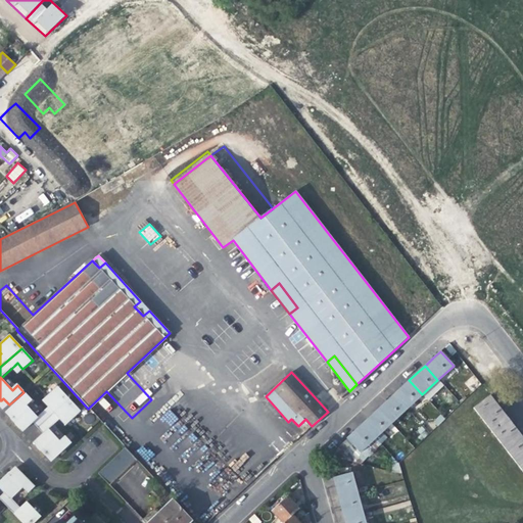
[(407,410),(422,394),(409,380),(402,386),(393,395),(407,410)]
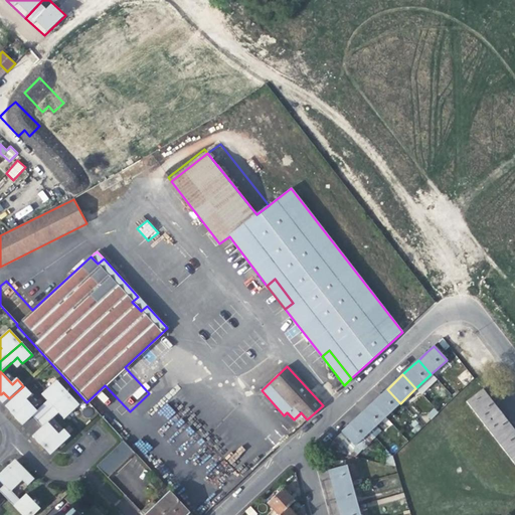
[(31,415),(36,421),(67,394),(56,382),(41,395),(44,397),(46,400),(35,410),(36,411),(31,415)]
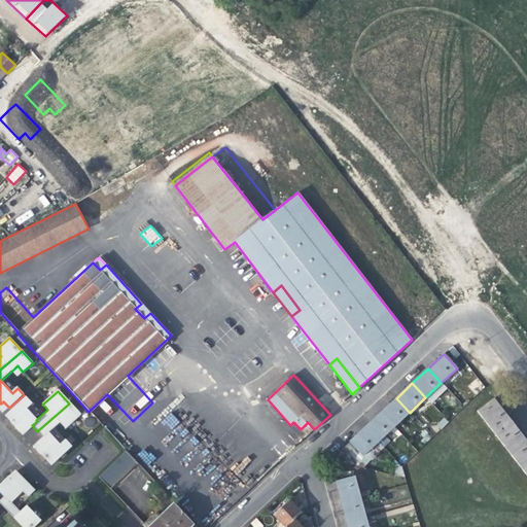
[(26,430),(32,425),(37,421),(36,420),(26,409),(31,403),(26,397),(11,411),(18,417),(14,419),(10,422),(22,434),(26,430)]
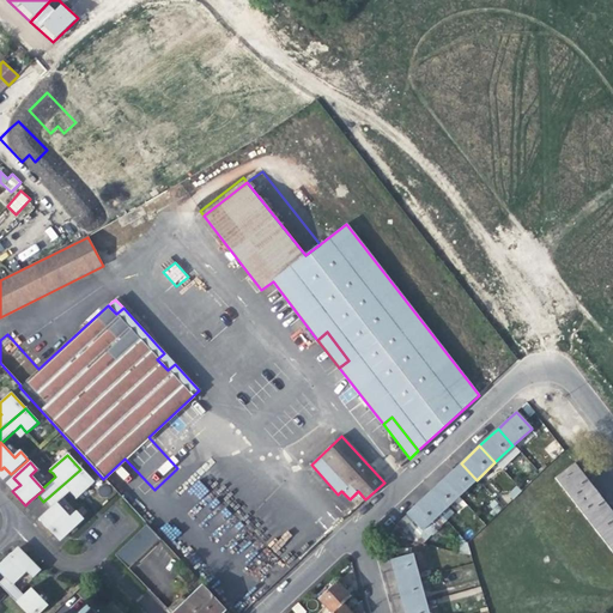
[(459,497),(477,480),(461,463),(453,471),(443,480),(459,497)]
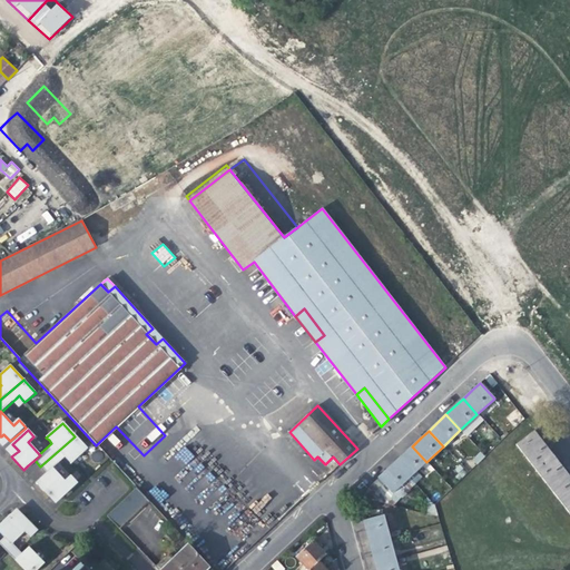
[(516,444),(552,492),(569,478),(550,452),(533,431),(516,444)]
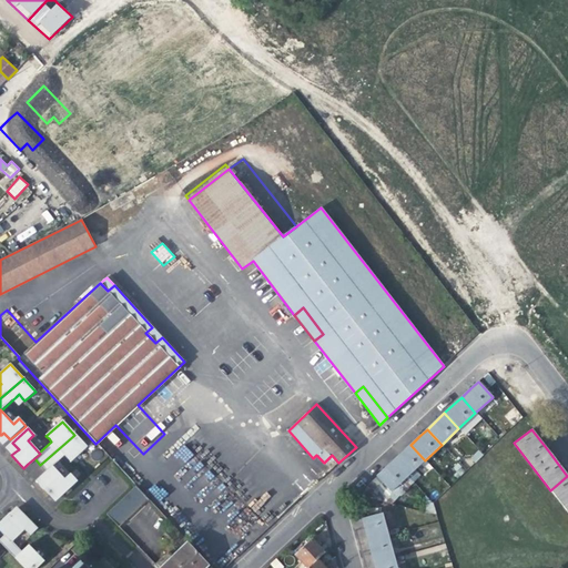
[(40,465),(46,472),(51,466),(52,467),(61,459),(64,456),(70,463),(74,459),(87,448),(74,435),(40,465)]
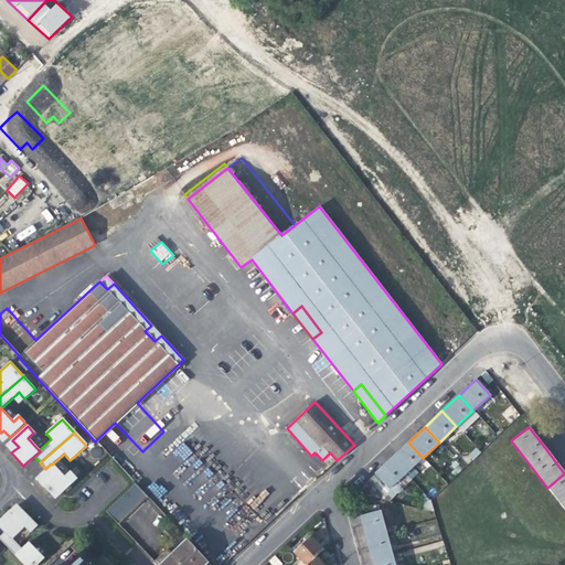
[(405,473),(423,458),(408,443),(402,449),(392,458),(405,473)]
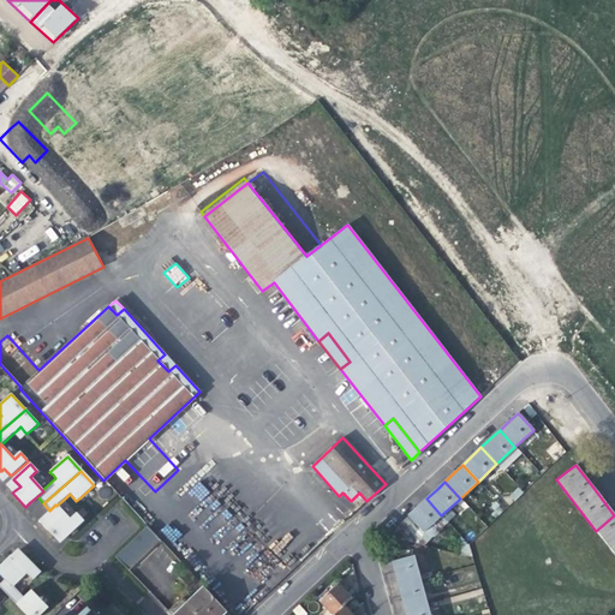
[(119,496),(132,511),(142,502),(129,488),(119,496)]
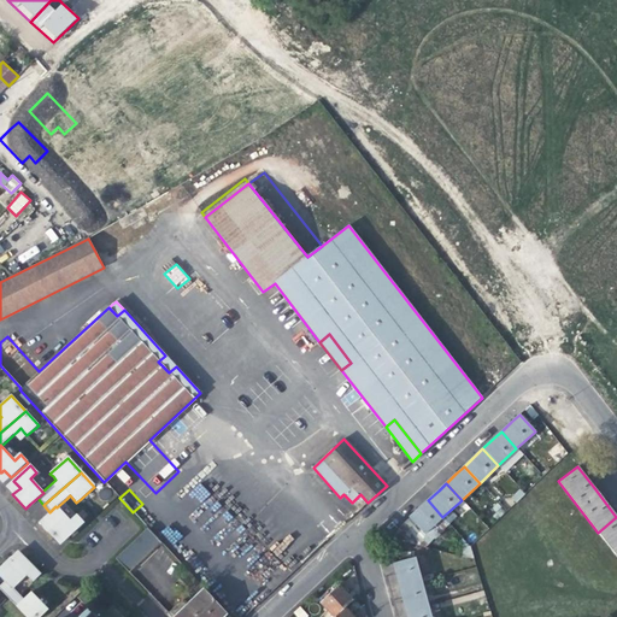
[(450,524),(442,517),(428,500),(418,509),(409,518),(430,541),(450,524)]
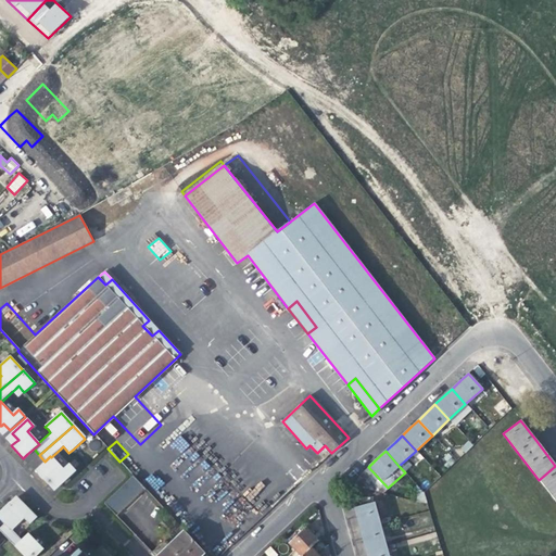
[(60,484),(74,471),(68,465),(63,470),(51,457),(50,456),(45,462),(39,467),(35,471),(47,484),(50,481),(53,479),(60,484)]
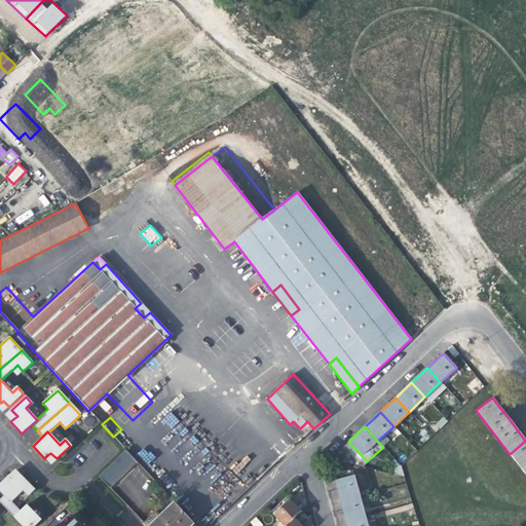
[(148,440),(139,443),(123,448),(125,450),(129,454),(150,447),(148,440)]
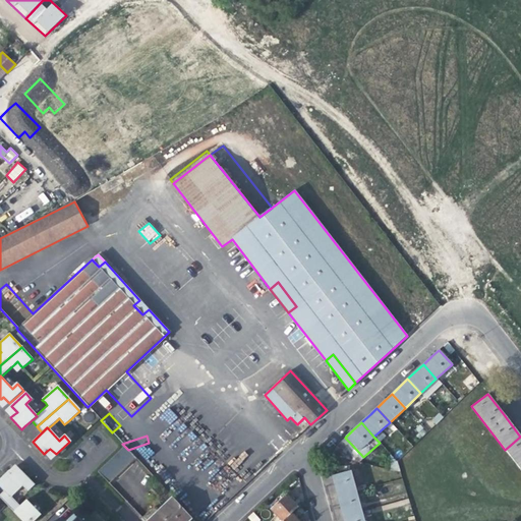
[(520,437),(505,450),(520,470),(520,437)]
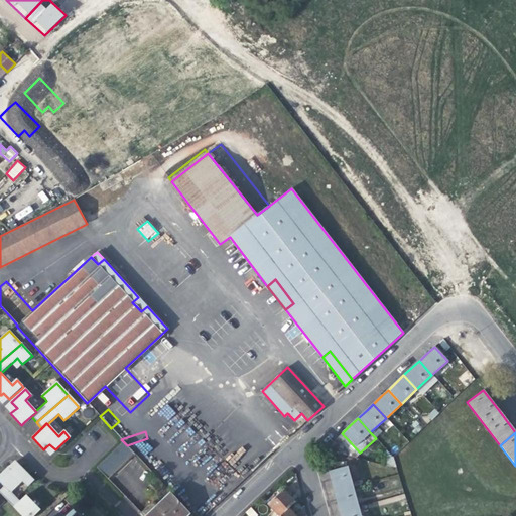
[(133,452),(123,441),(97,465),(108,476),(133,452)]
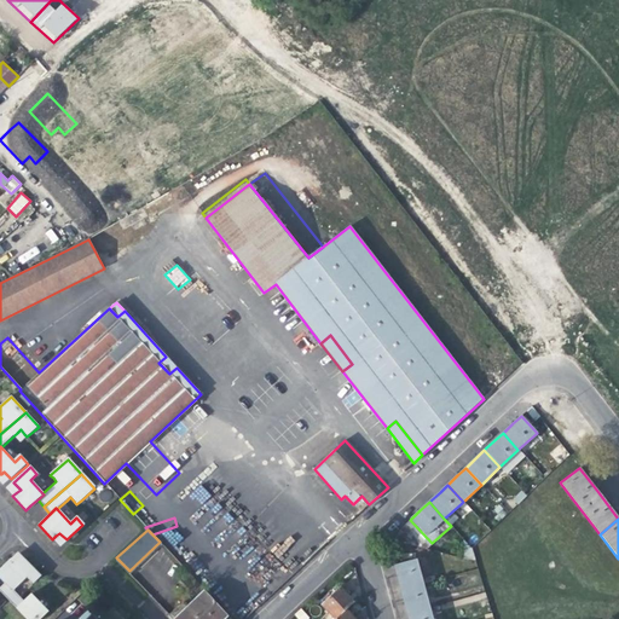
[(416,560),(394,566),(397,577),(401,590),(423,584),(416,560)]
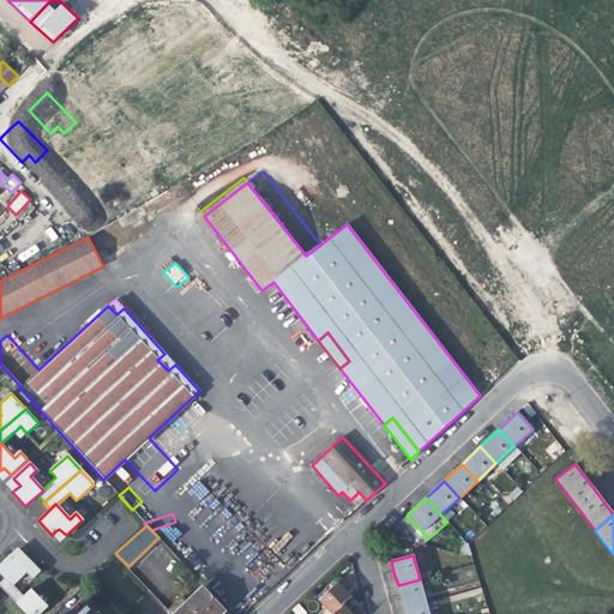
[(0,577),(4,582),(12,589),(26,575),(32,581),(40,573),(24,558),(22,561),(17,565),(10,558),(0,566),(0,577)]
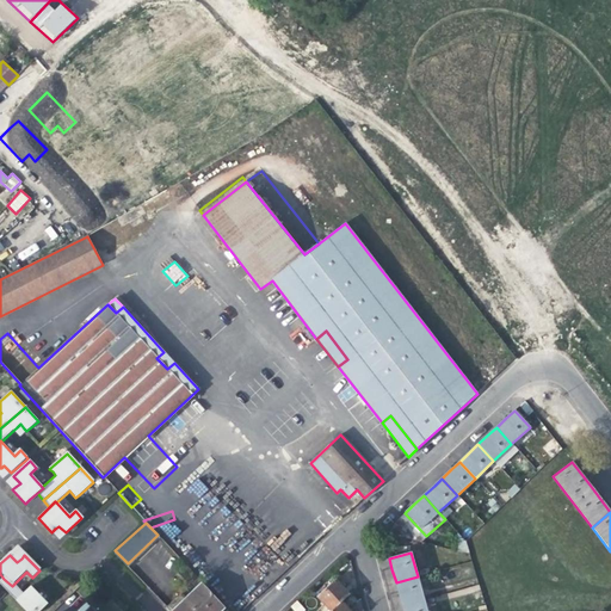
[(424,600),(418,576),(396,582),(399,594),(402,606),(424,600)]
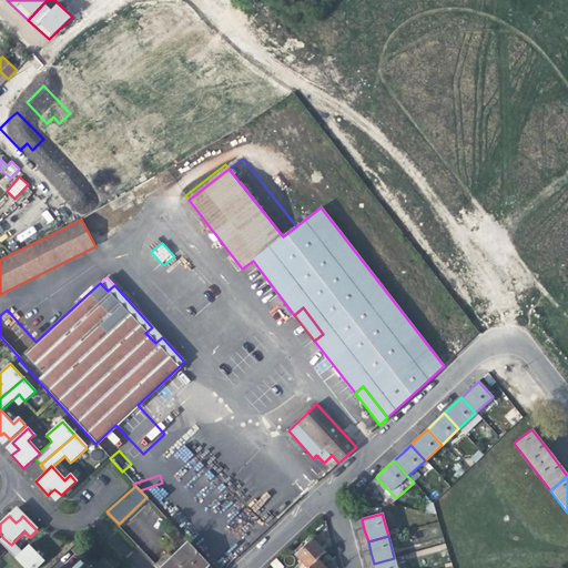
[(0,541),(0,546),(21,567),(38,567),(42,564),(27,548),(20,555),(11,545),(3,538),(1,540),(0,541)]
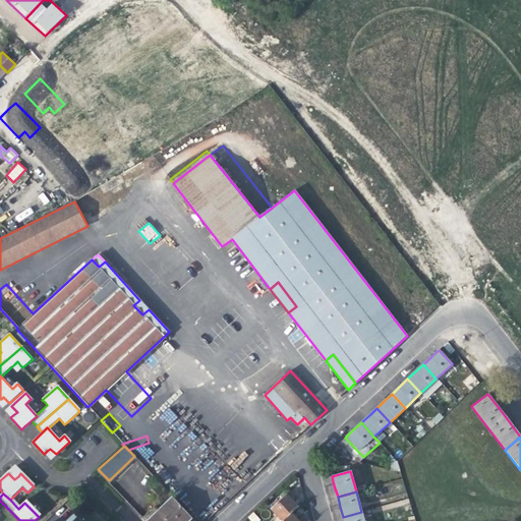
[(271,509),(281,520),(282,520),(290,514),(297,508),(291,502),(285,495),(271,509)]
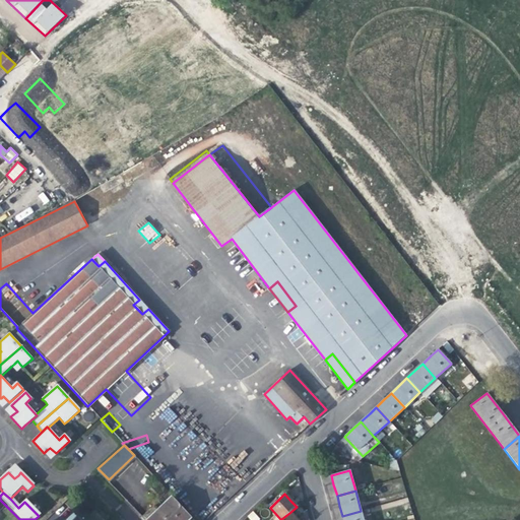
[(144,519),(187,519),(191,517),(172,496),(156,511),(152,507),(141,517),(144,519)]
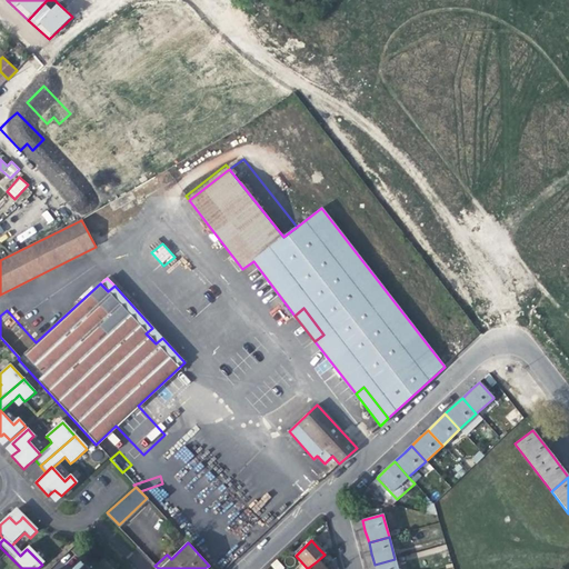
[(277,559),(271,565),(275,568),(282,568),(285,568),(277,559)]
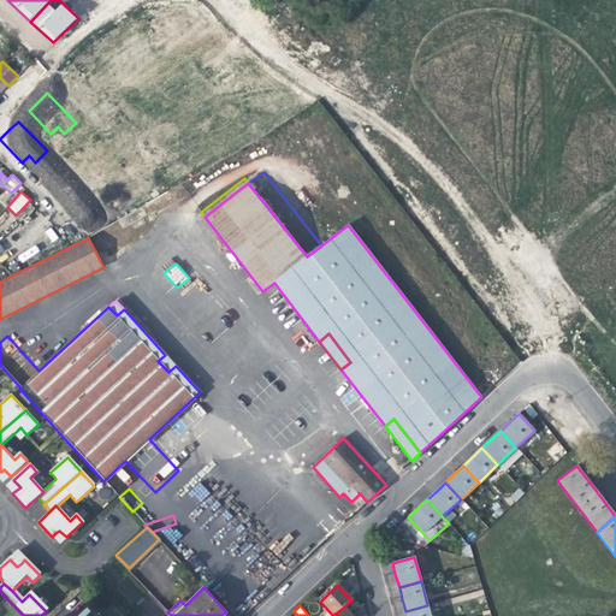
[(430,615),(427,605),(406,611),(407,615),(430,615)]
